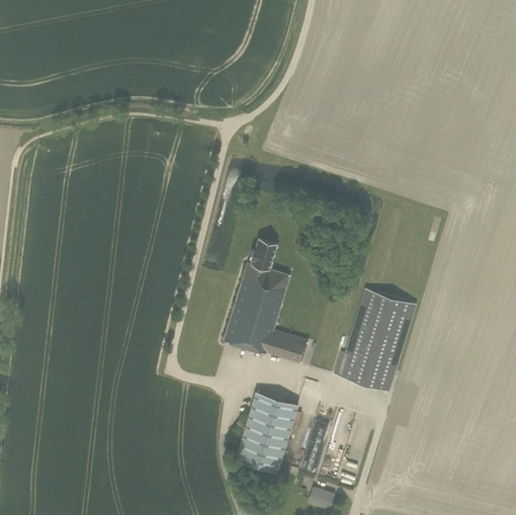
[(266,354),(299,364),(307,342),(272,332),(288,277),(267,270),(274,246),(257,240),(254,251),(251,250),(248,258),(251,259),(250,264),(246,263),(222,342),(264,355),(266,354)]
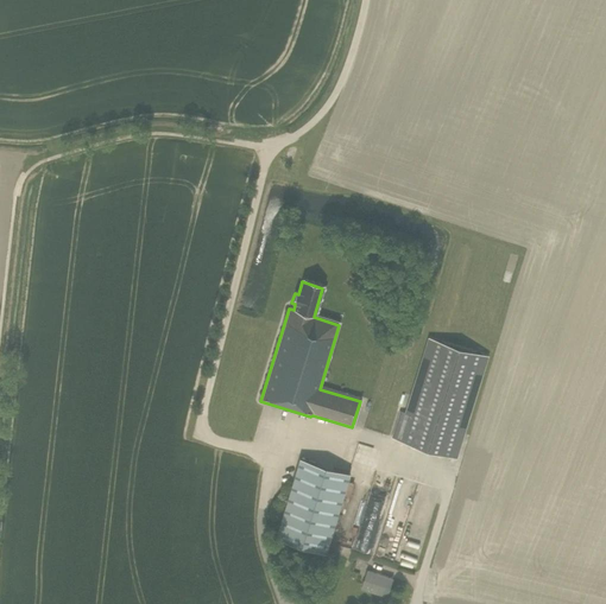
[(487,358),(425,339),(402,414),(397,413),(389,440),(455,462),(487,358)]
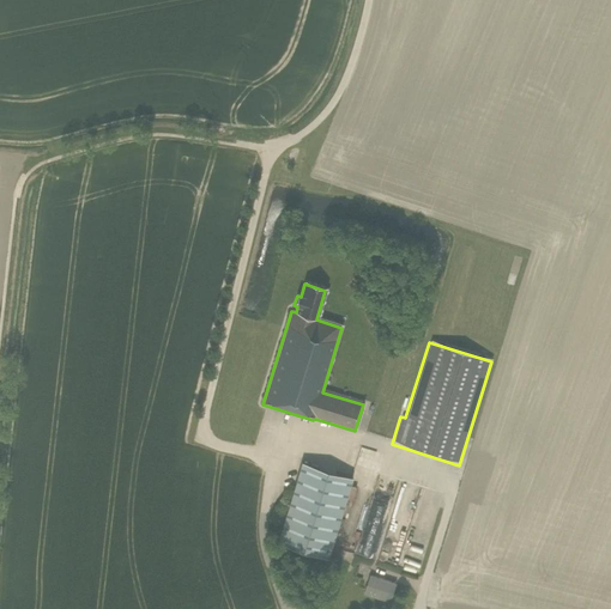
[(351,480),(301,464),(276,543),(326,559),(351,480)]
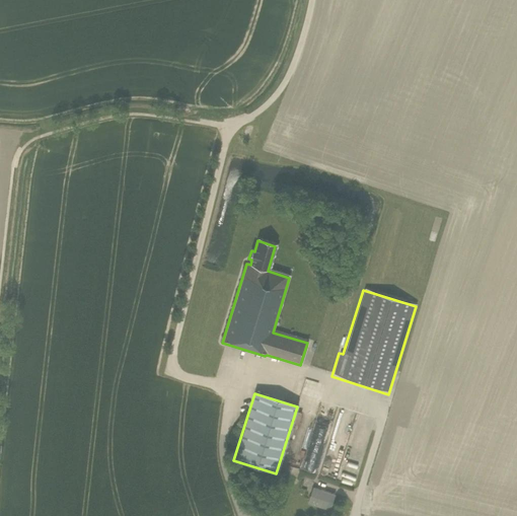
[(311,492),(306,507),(327,514),(333,499),(311,492)]
